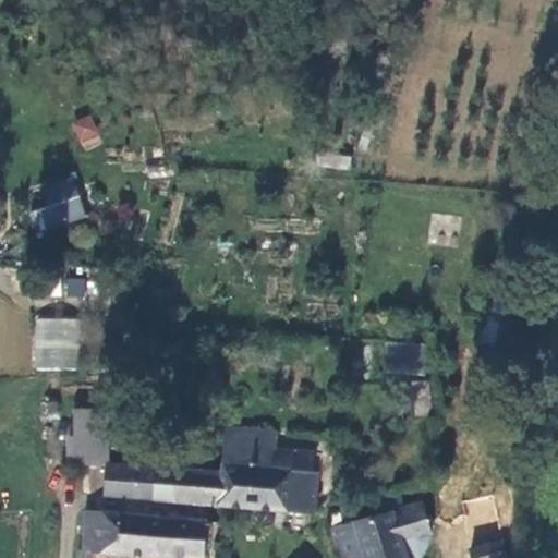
[(69,124),(83,149),(102,140),(88,113),(69,124)]
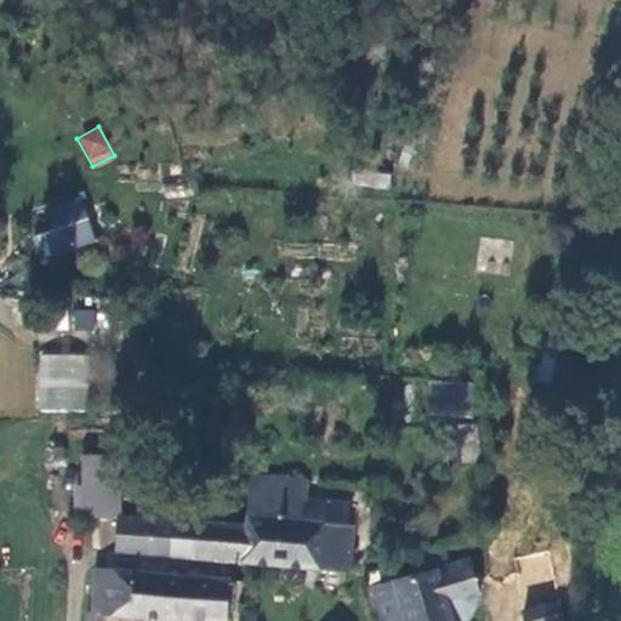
[(353,167),(352,184),(389,188),(392,172),(353,167)]
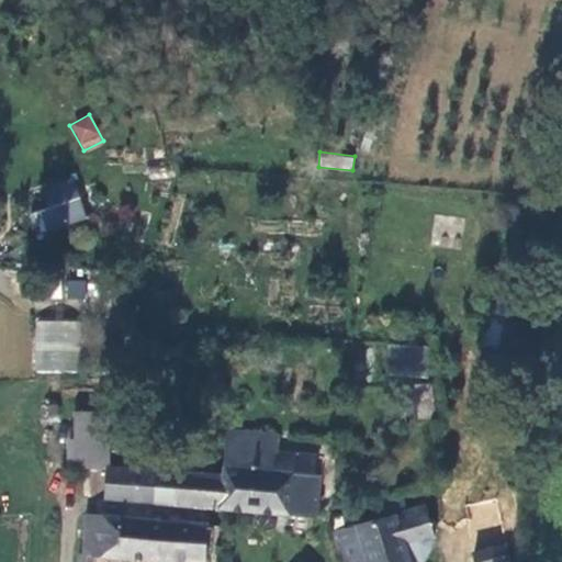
[(38,194),(43,206),(75,197),(68,176),(58,179),(60,187),(38,194)]
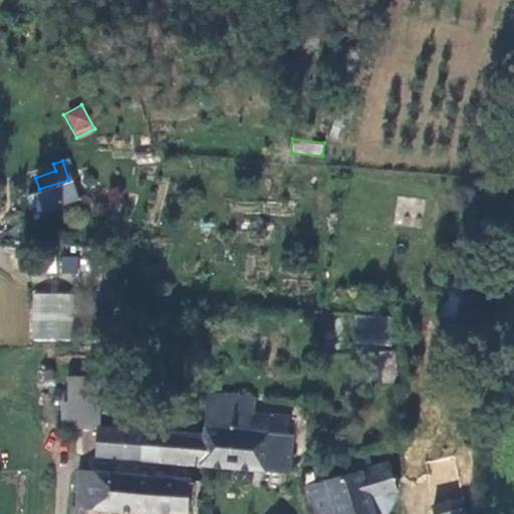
[(68,180),(39,189),(37,190),(44,209),(74,198),(68,180)]
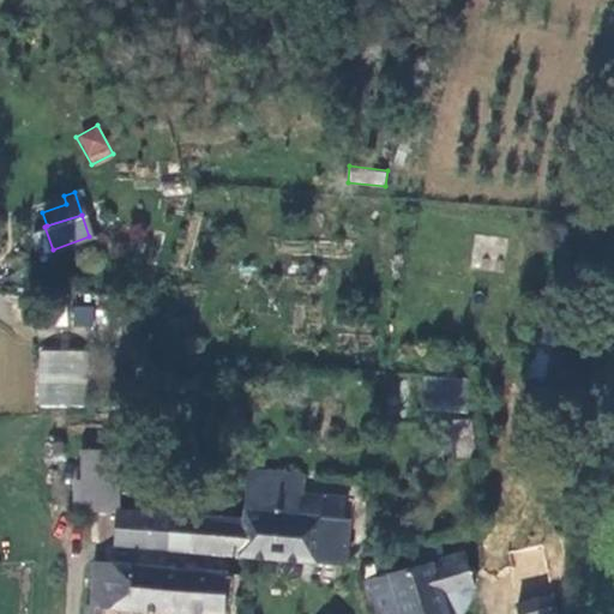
[(605,288),(589,286),(587,304),(603,305),(605,288)]
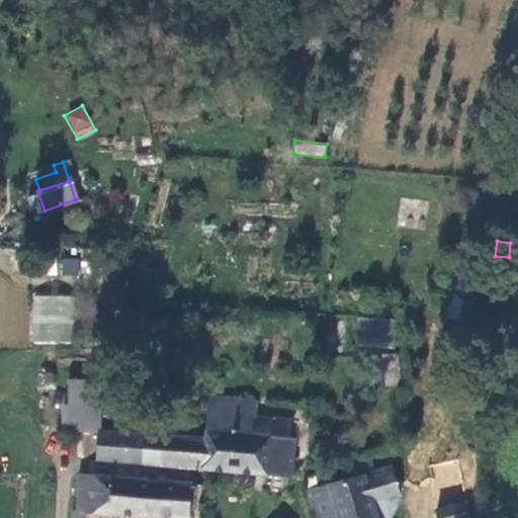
[(59,274),(78,276),(80,259),(61,257),(59,274)]
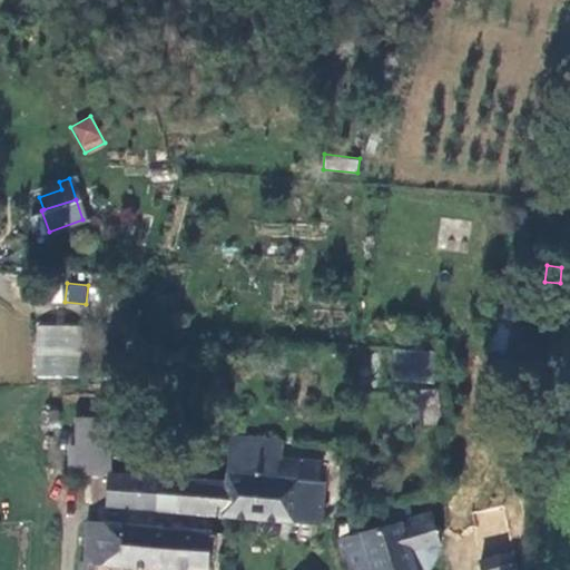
[(31,375),(78,380),(82,326),(36,323),(31,375)]
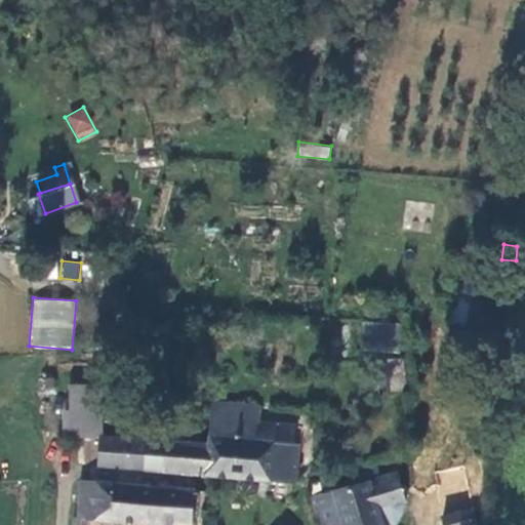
[(397,353),(400,325),(363,321),(361,349),(397,353)]
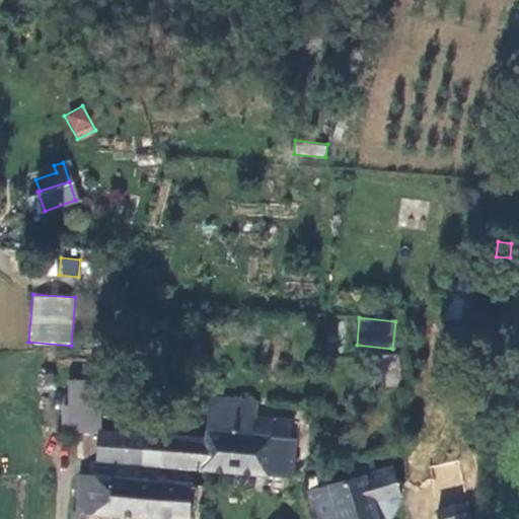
[(385,384),(397,384),(398,356),(386,356),(385,384)]
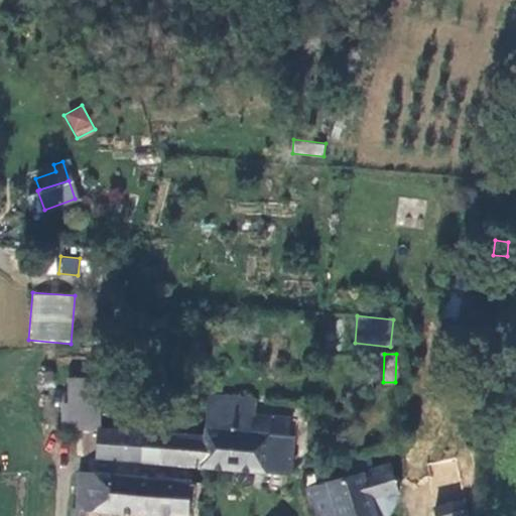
[(59,429),(99,428),(99,421),(116,422),(112,371),(73,374),(70,401),(58,405),(59,429)]
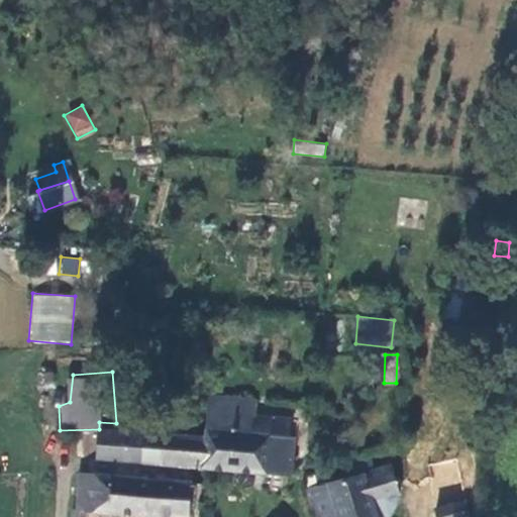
[(211,429),(209,459),(294,466),(297,425),(291,425),(290,408),(261,406),(260,395),(215,389),(211,429)]
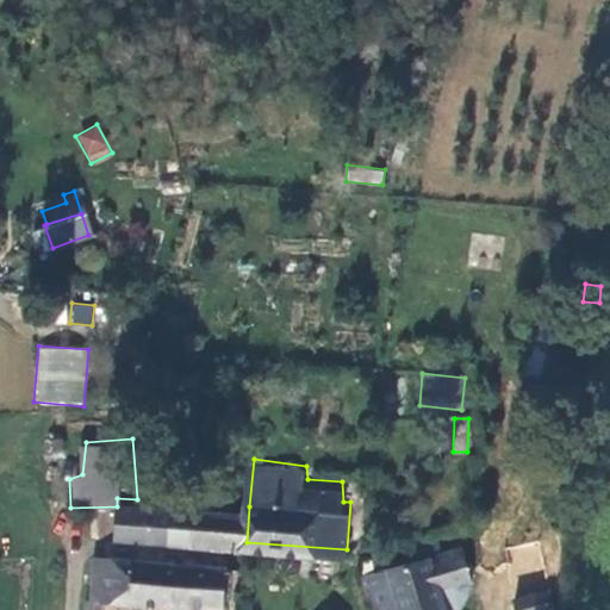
[(153,537),(153,534),(247,542),(249,506),(137,499),(117,498),(117,506),(114,534),(153,537)]
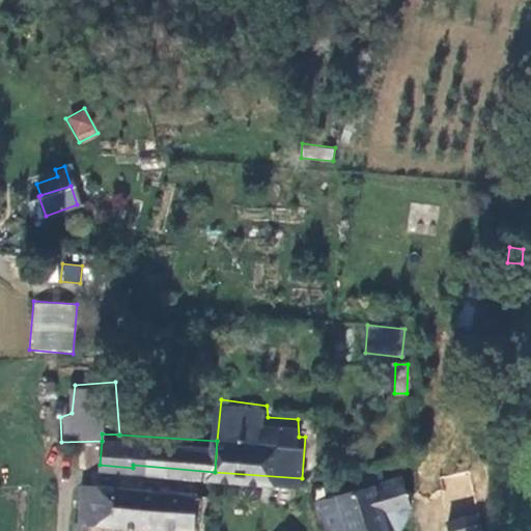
[(329,497),(337,530),(399,530),(396,507),(416,502),(423,499),(417,470),(329,497)]
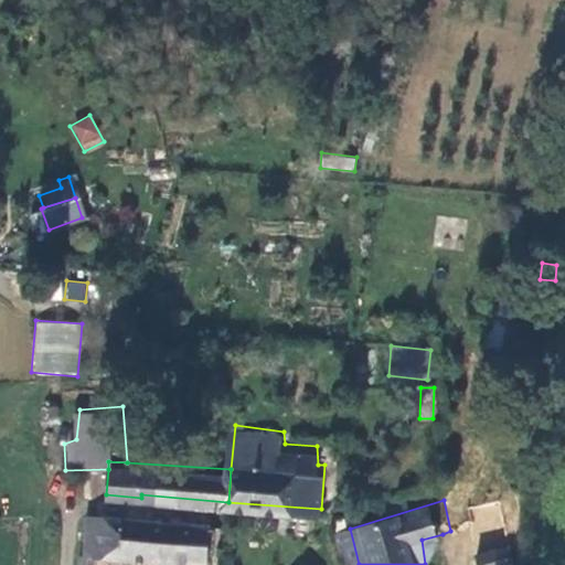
[(476,530),(500,530),(500,509),(476,509),(476,530)]
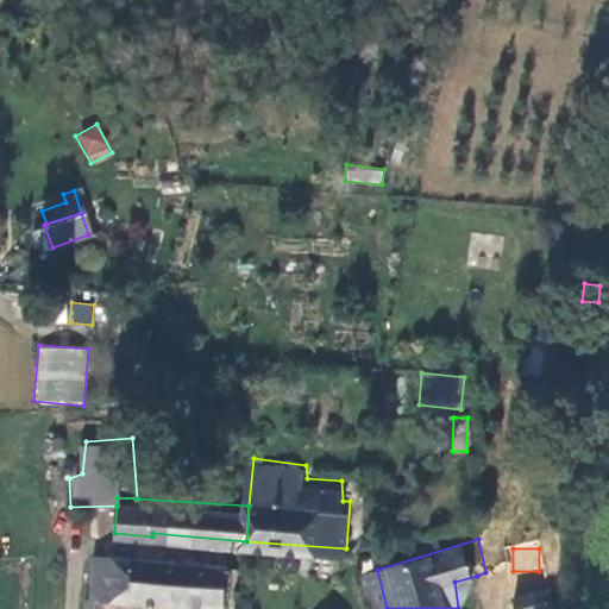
[(162,608),(220,608),(227,571),(95,557),(89,608),(105,608),(106,604),(162,608)]
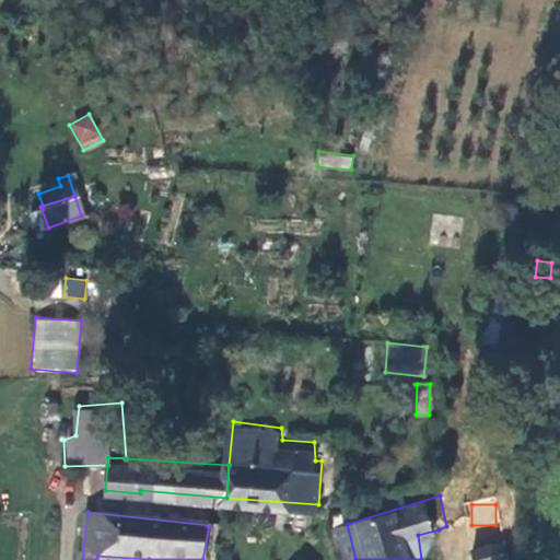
[(486,559),(489,559),(518,549),(514,528),(481,541),(486,559)]
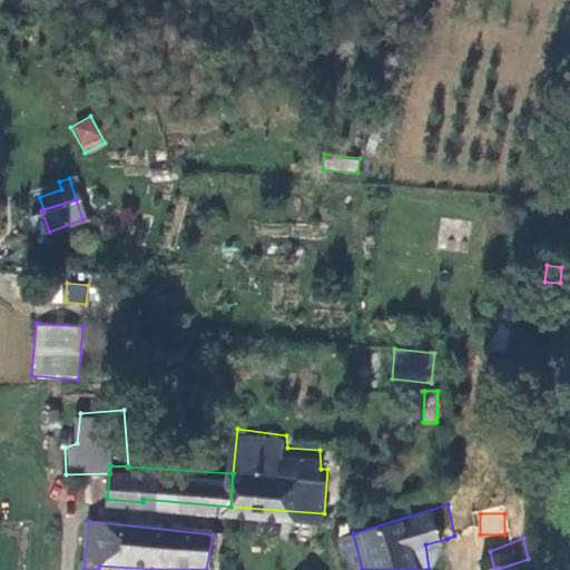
[(425,544),(429,569),(434,569),(440,568),(449,551),(446,539),(425,544)]
